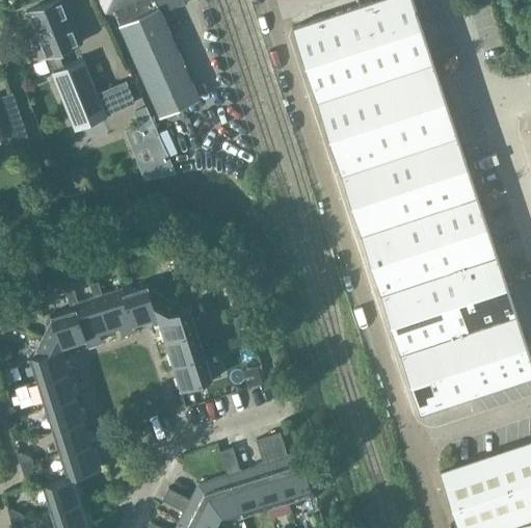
[(63,0),(61,0),(26,15),(33,32),(29,34),(41,61),(47,59),(53,74),(62,70),(57,55),(82,45),(63,0)]
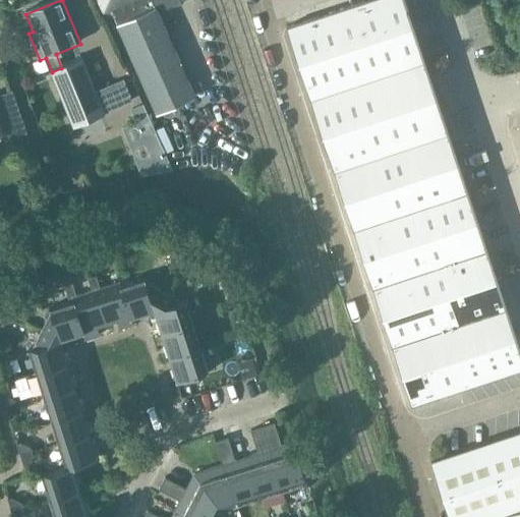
[(94,0),(103,20),(112,17),(116,26),(157,115),(195,99),(157,14),(179,5),(176,0),(94,0)]
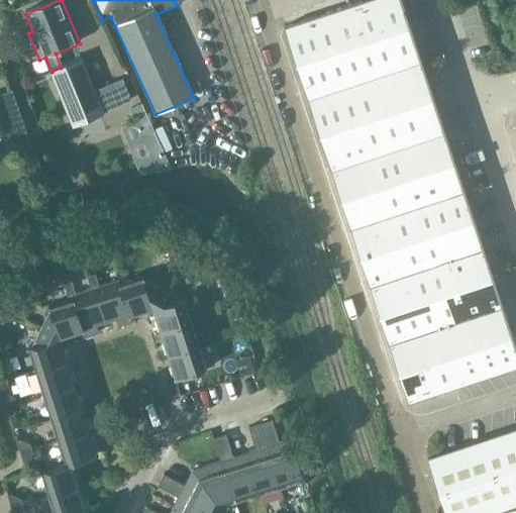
[(408,404),(480,381),(515,369),(515,348),(437,110),(401,0),(376,0),(285,30),(408,404)]
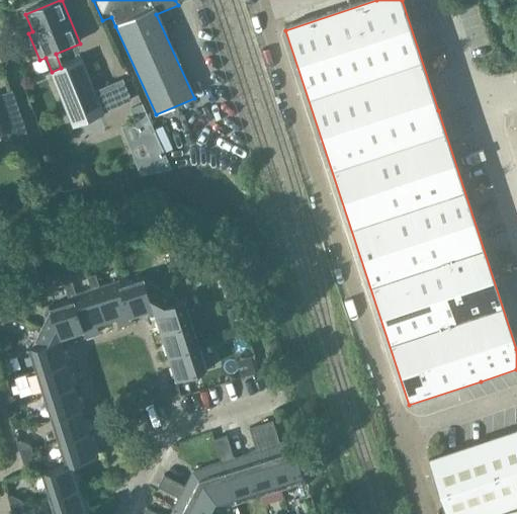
[(52,72),(51,72),(74,129),(103,116),(102,114),(94,94),(81,60),(61,68),(52,72)]
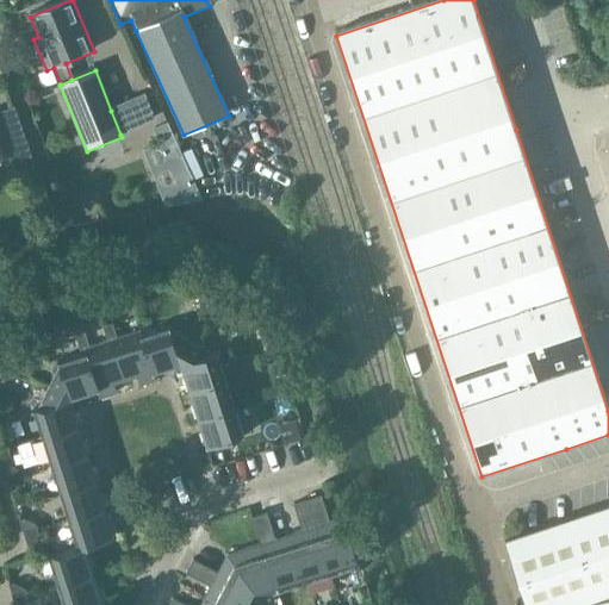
[(144,97),(111,111),(120,135),(155,122),(145,100),(144,97)]
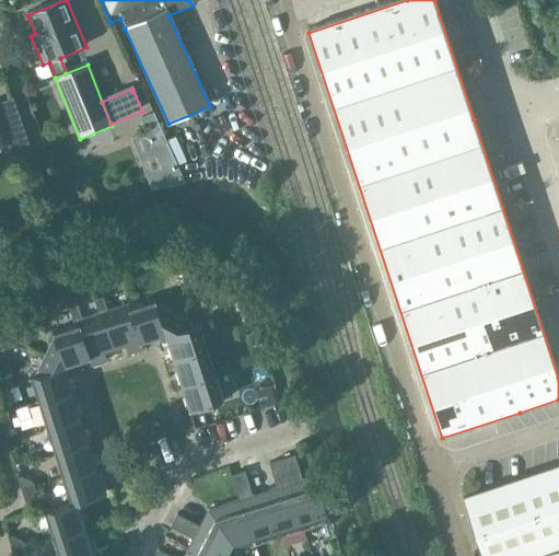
[(147,135),(132,141),(153,192),(179,181),(153,117),(141,122),(147,135)]
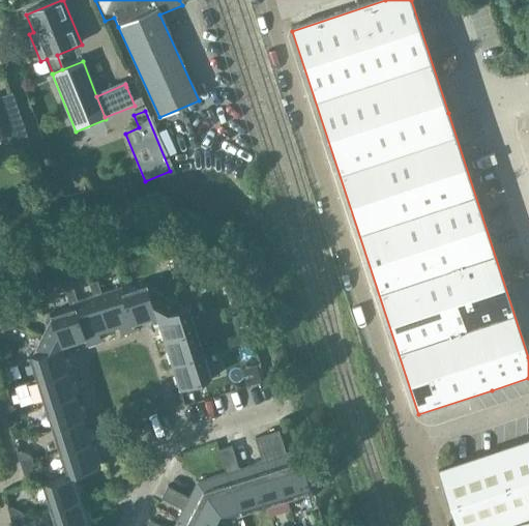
[(178,274),(184,263),(173,257),(170,264),(172,270),(178,274)]
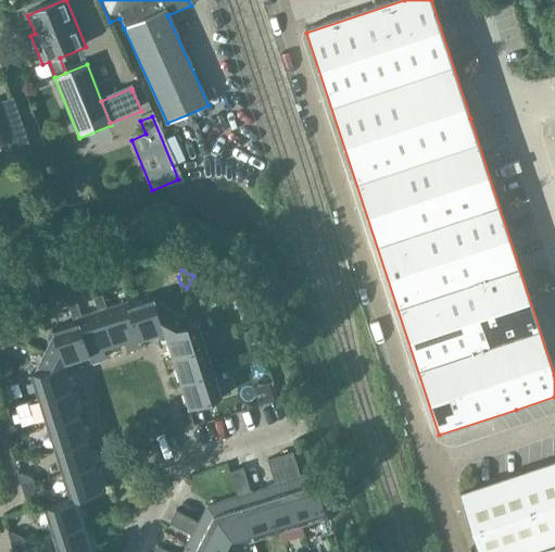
[(193,276),(187,288),(193,291),(202,289),(205,283),(193,276)]
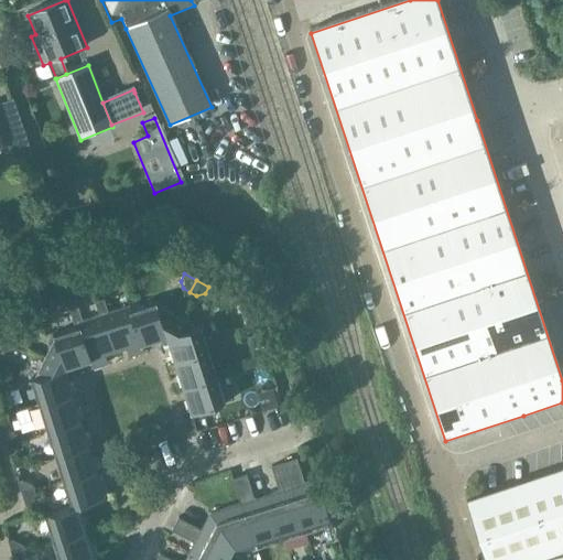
[(99,319),(103,316),(115,354),(126,351),(129,359),(144,355),(131,312),(130,308),(108,315),(104,302),(95,304),(99,319)]
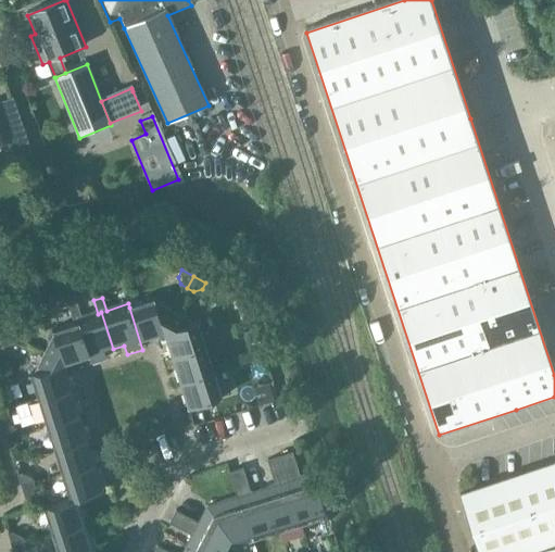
[(164,334),(174,314),(154,303),(153,300),(129,308),(140,341),(164,334)]
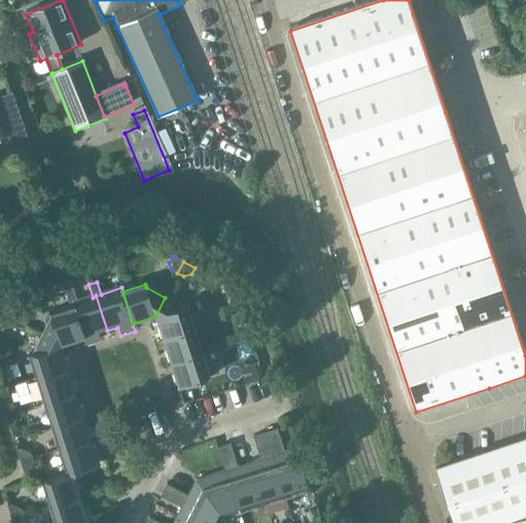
[(69,309),(73,307),(83,340),(85,347),(100,343),(98,334),(107,330),(96,295),(93,298),(76,302),(72,289),(64,292),(69,309)]
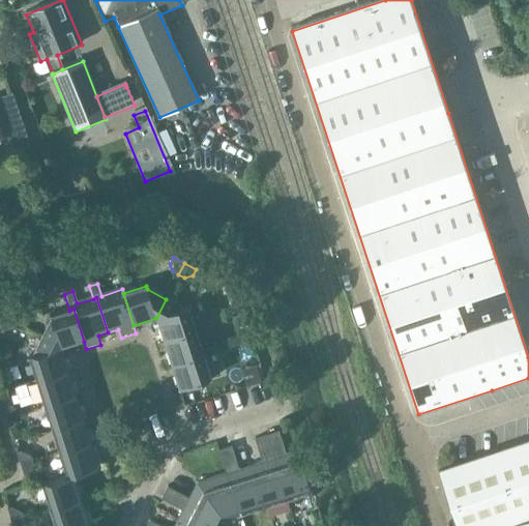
[(166,299),(156,318),(164,343),(196,332),(195,327),(188,308),(183,309),(166,299)]
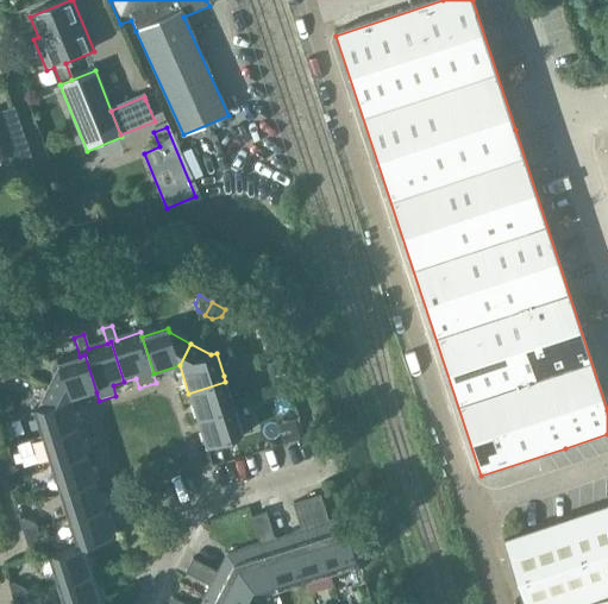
[(85,354),(80,357),(57,364),(60,369),(48,389),(70,401),(96,392),(85,354)]
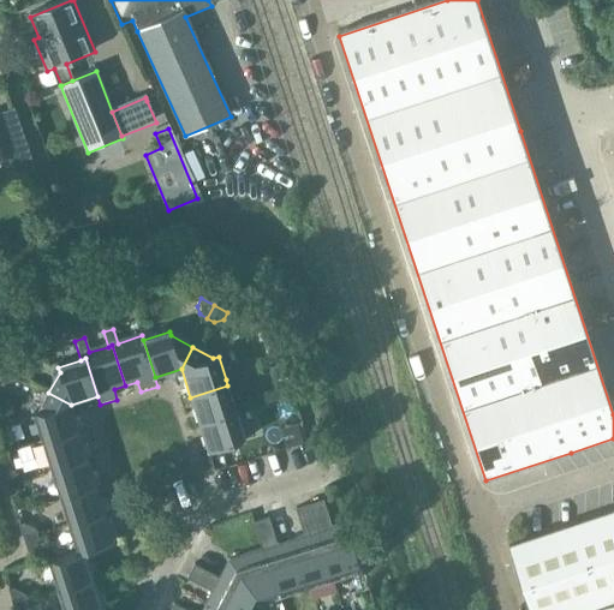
[(6,371),(19,377),(23,371),(21,362),(13,359),(6,371)]
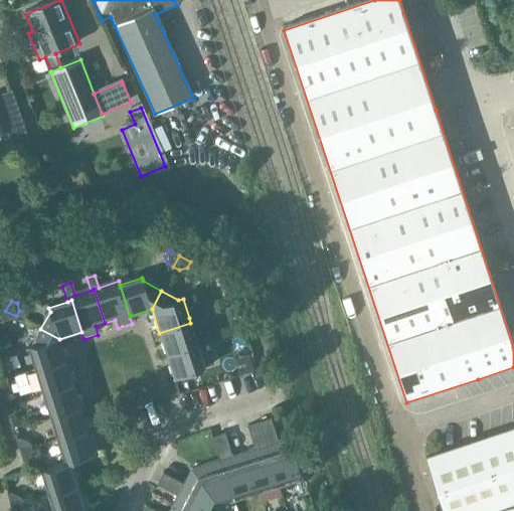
[(16,316),(5,311),(0,321),(5,324),(13,321),(16,316)]
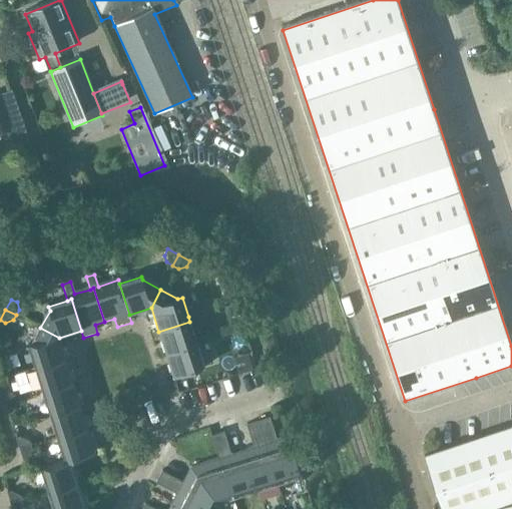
[(197,345),(195,340),(191,325),(201,322),(199,314),(188,317),(189,322),(158,332),(166,355),(197,345)]
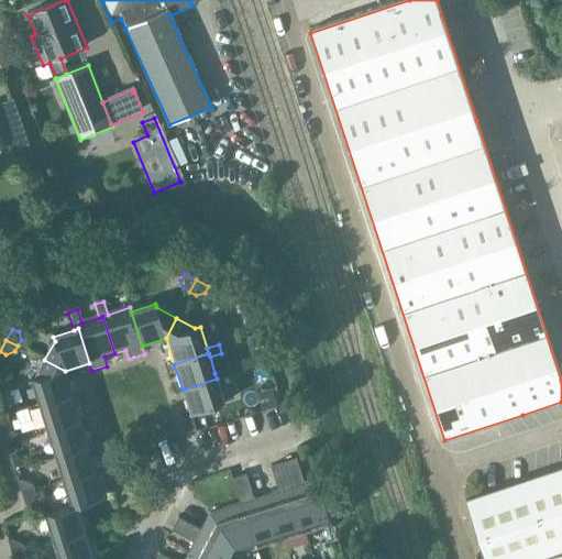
[(65,371),(44,360),(34,379),(31,380),(39,407),(73,396),(65,371)]
